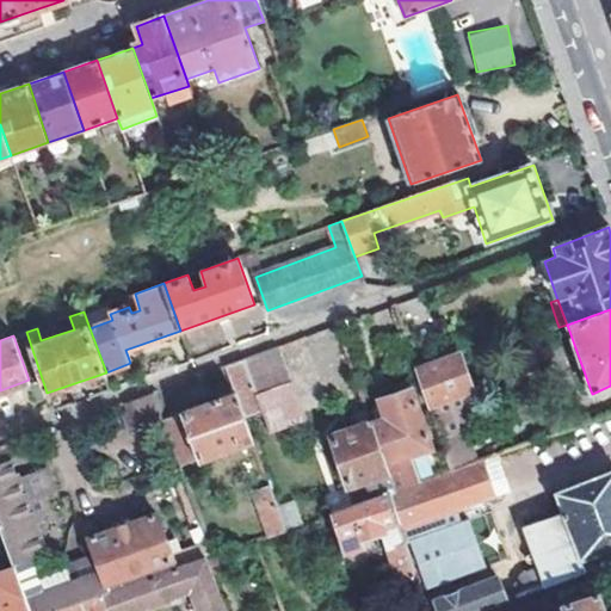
[(417,370),(440,439),(464,431),(475,426),(464,393),(469,390),(457,356),(417,370)]
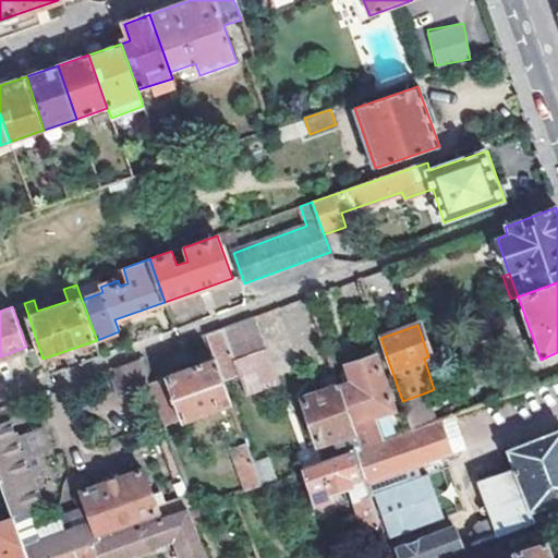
[(239,376),(222,328),(206,334),(215,359),(222,381),(239,376)]
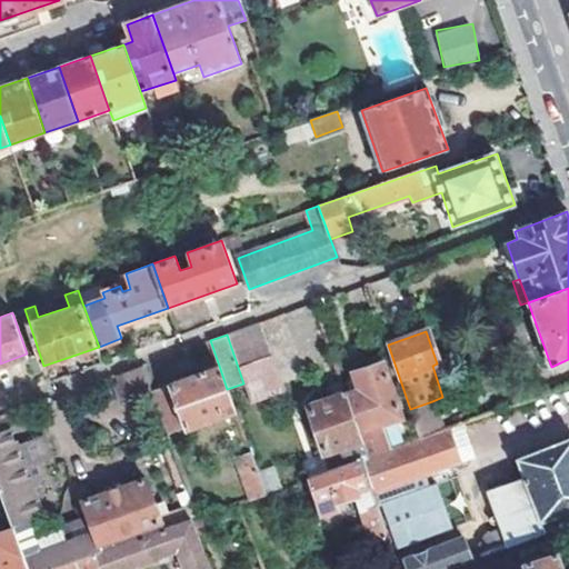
[(382,360),(353,370),(360,389),(347,395),(369,456),(381,451),(377,438),(387,433),(382,422),(401,415),(382,360)]
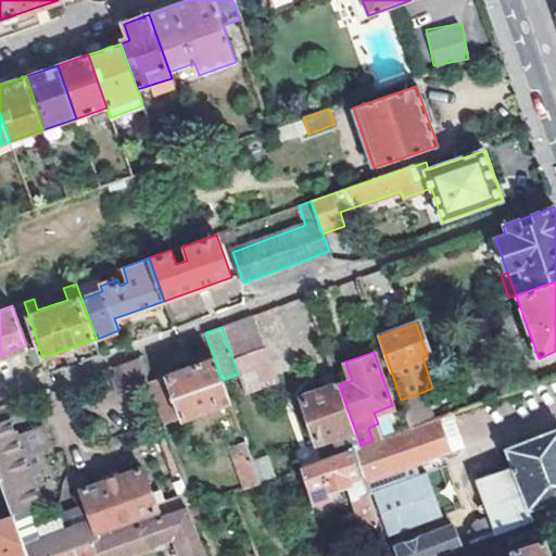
[(140,356),(116,365),(119,371),(113,374),(123,399),(152,388),(149,381),(140,356)]
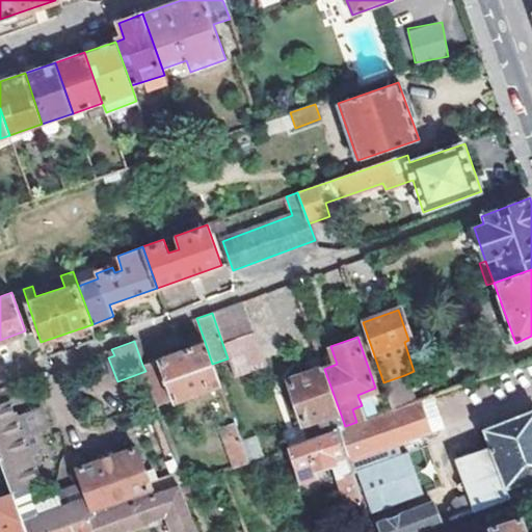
[(205,342),(142,365),(145,371),(158,407),(220,384),(212,364),(205,342)]
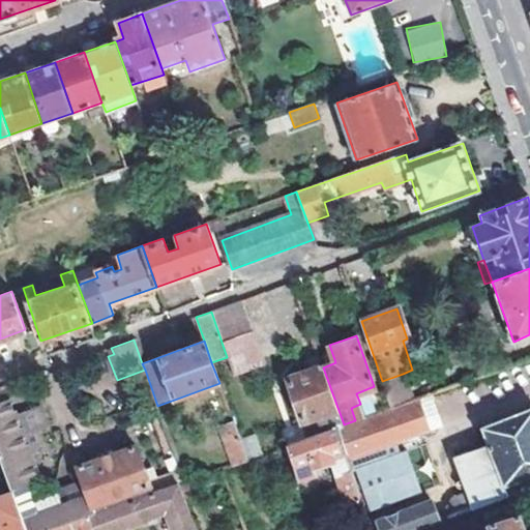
[(323,367),(289,379),(310,437),(341,425),(344,424),(323,367)]
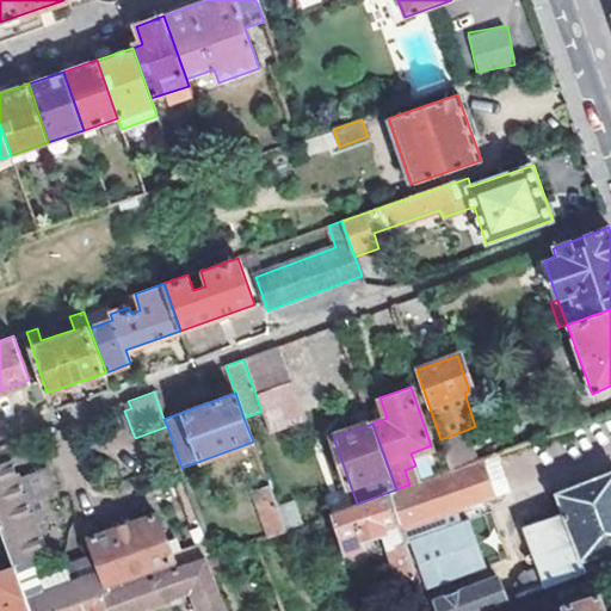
[(440,439),(446,457),(451,470),(475,462),(464,431),(440,439)]
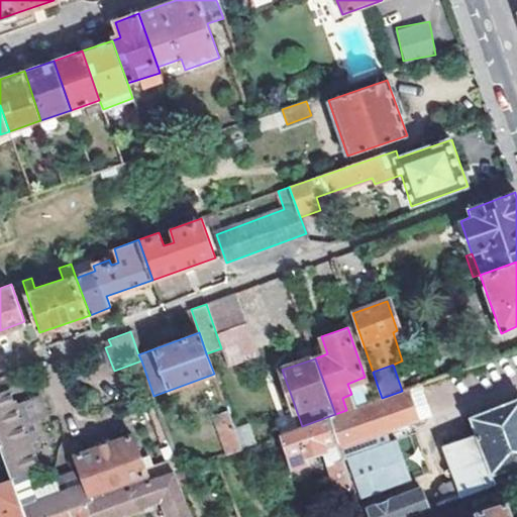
[(36,470),(27,445),(20,424),(33,419),(43,415),(36,397),(13,406),(3,377),(0,378),(0,449),(11,481),(23,516),(49,516),(86,505),(173,475),(181,472),(176,460),(145,471),(132,436),(112,443),(110,439),(96,444),(97,449),(74,457),(81,475),(31,493),(24,474),(36,470)]
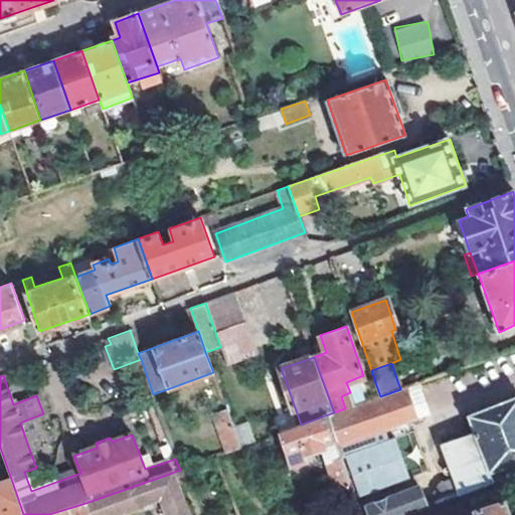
[(380,396),(376,385),(364,389),(368,401),(380,396)]
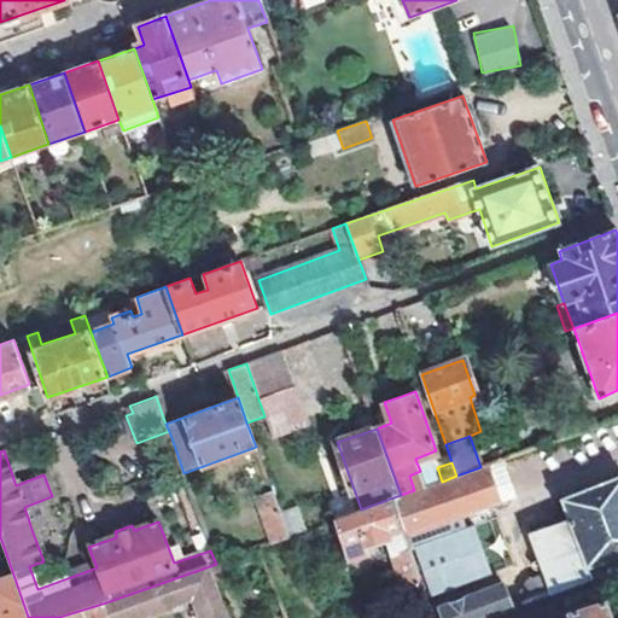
[(397,496),(408,537),(501,502),(488,465),(481,467),(456,476),(442,482),(414,490),(401,495),(397,496)]
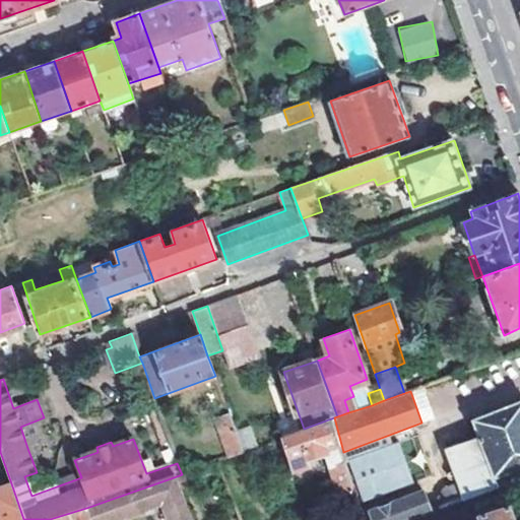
[(513,469),(519,466),(519,401),(471,419),(477,436),(451,446),(464,480),(444,490),(438,497),(442,507),(517,478),(513,469)]
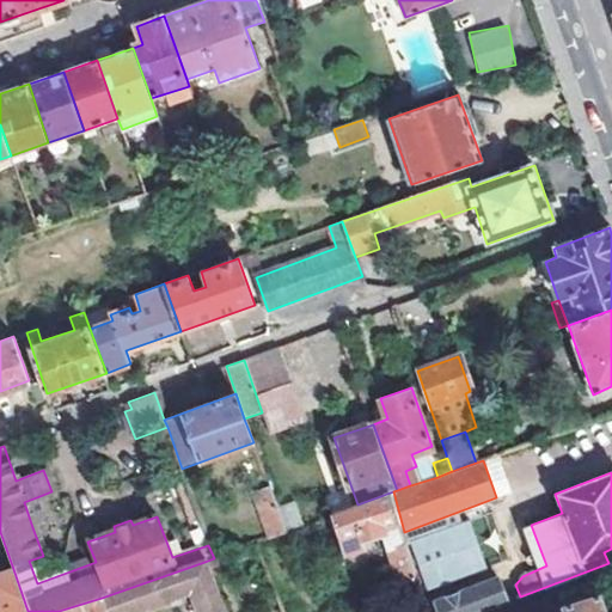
[(251,497),(267,539),(286,533),(270,490),(251,497)]
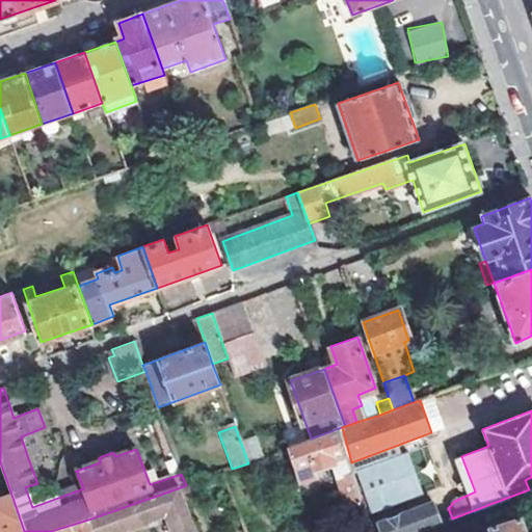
[(371,531),(351,462),(342,427),(311,439),(287,447),(299,482),(319,476),(318,469),(336,463),(356,531),(371,531)]
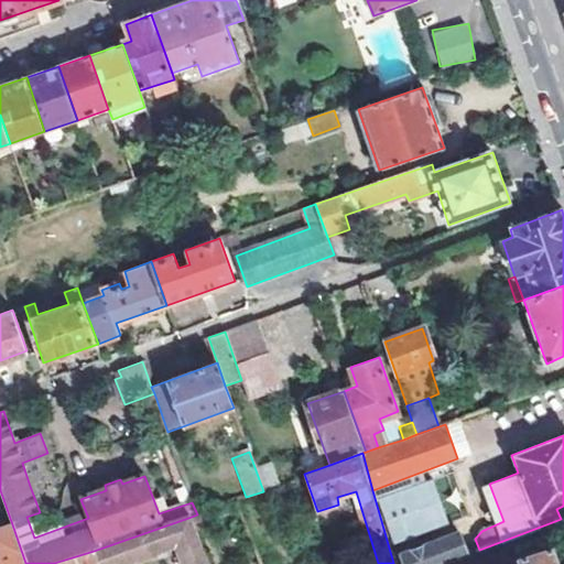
[(43,476),(36,457),(22,463),(30,486),(39,483),(43,476)]
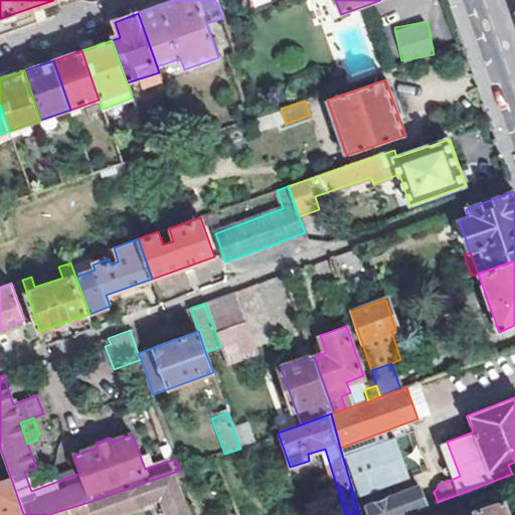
[(360,497),(427,472),(412,433),(345,457),(360,497)]
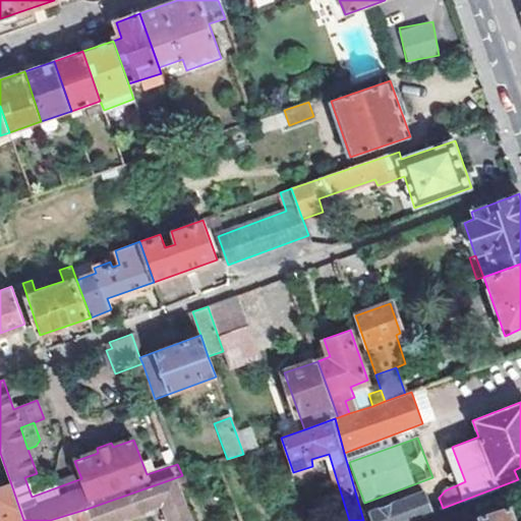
[(87,509),(91,520),(116,520),(163,506),(168,520),(189,520),(191,520),(174,478),(87,509)]
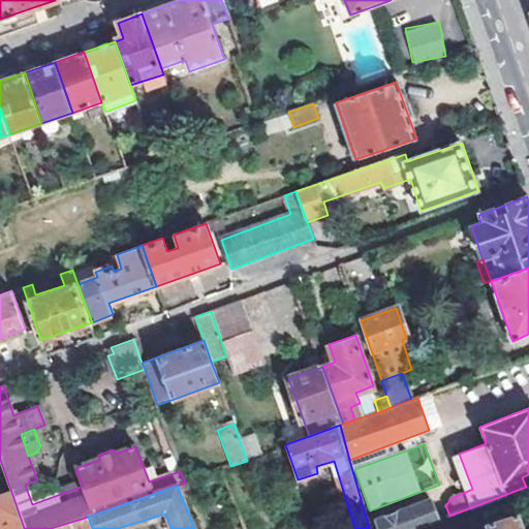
[(24,528),(11,492),(0,496),(0,528),(24,528)]
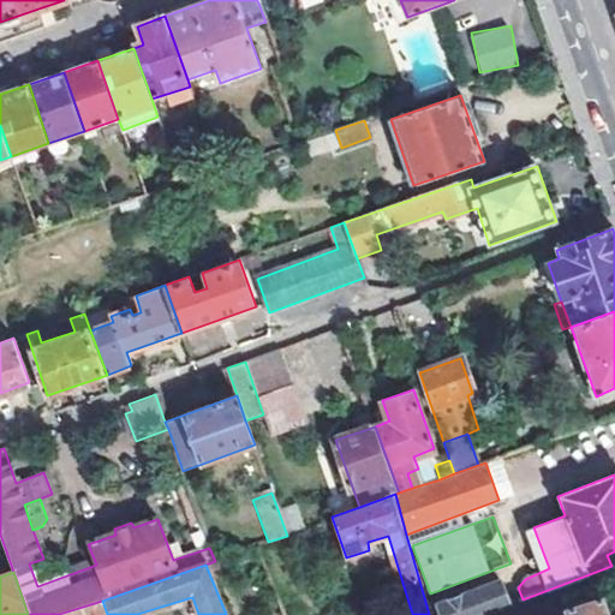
[(614,614),(614,589),(610,577),(599,581),(609,614),(614,614)]
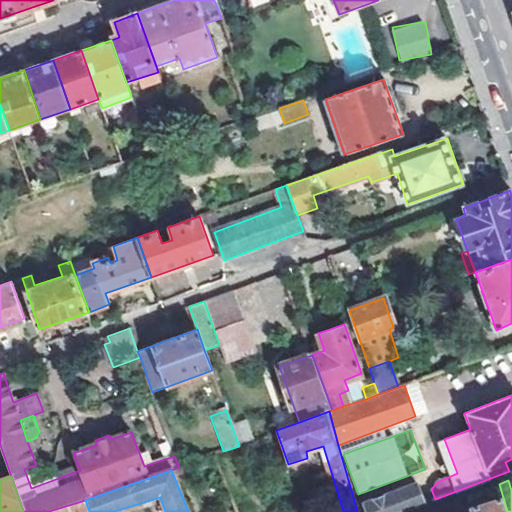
[(417,484),(365,503),(368,511),(401,511),(423,503),(417,484)]
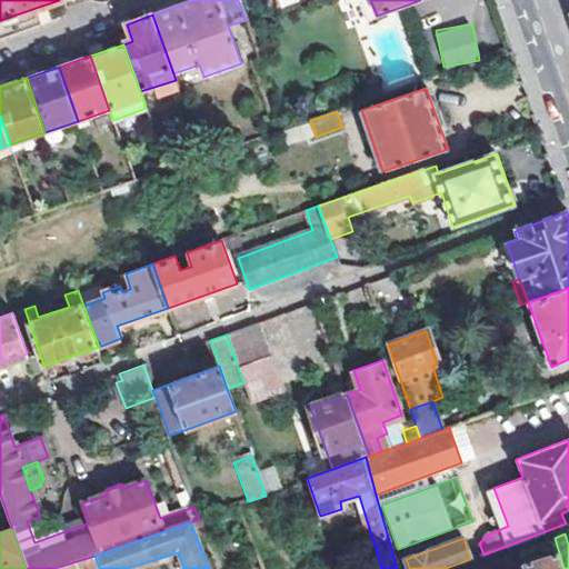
[(563,568),(555,538),(521,551),(527,568),(563,568)]
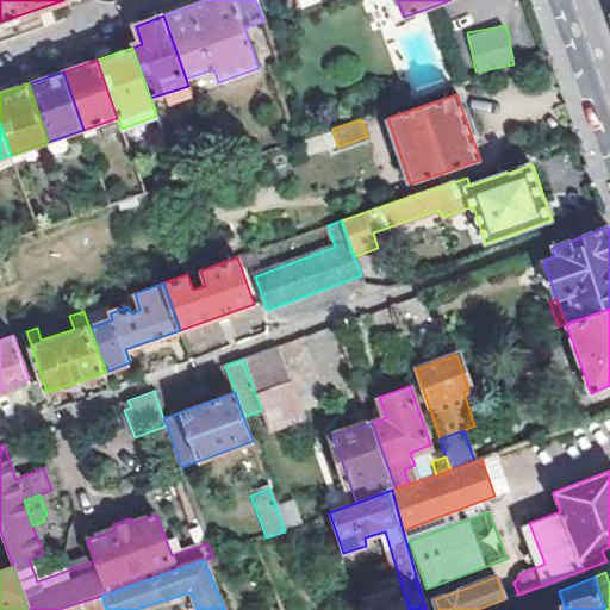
[(106,609),(101,596),(58,609),(106,609)]
